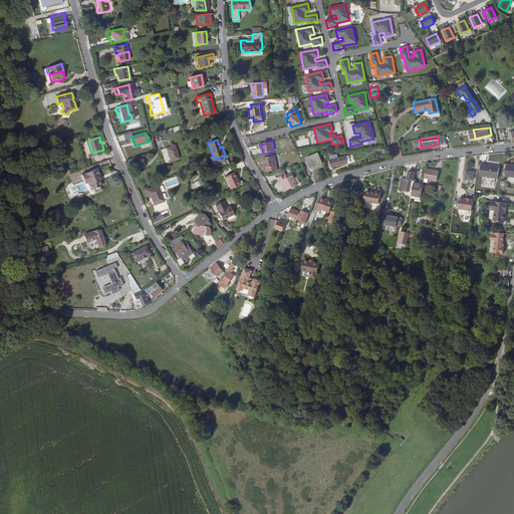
[(179,159),(176,151),(168,154),(171,162),(179,159)]
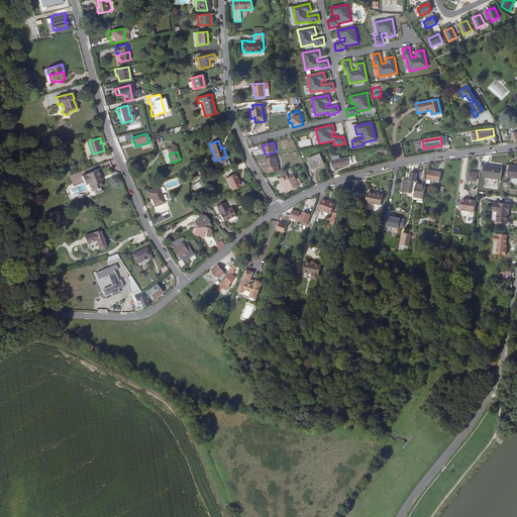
[(319,154),(307,160),(311,169),(323,164),(319,154)]
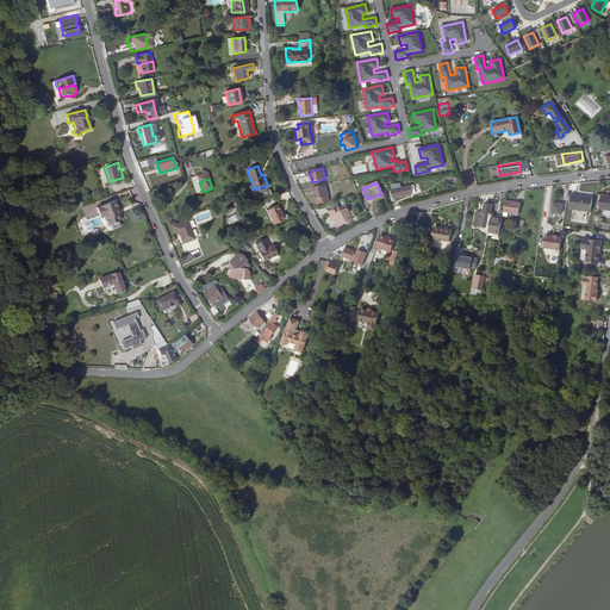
[(311,187),(315,198),(316,198),(328,195),(324,184),(311,187)]
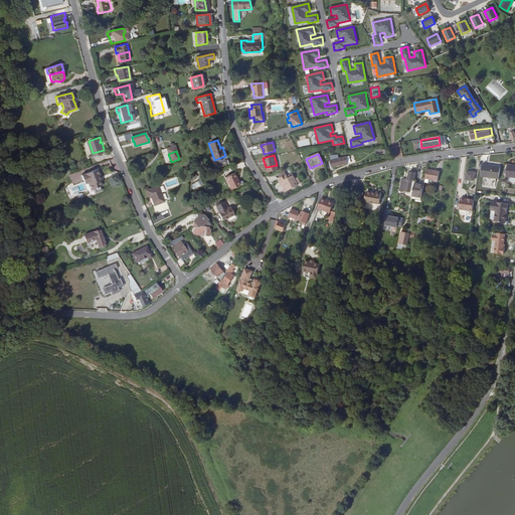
[(348,164),(347,157),(331,160),(332,167),(348,164)]
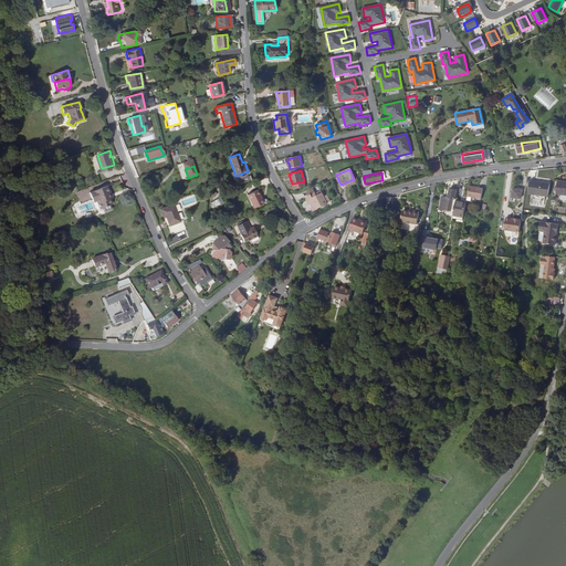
[(533,185),(533,182),(530,181),(527,195),(547,197),(548,185),(537,182),(536,185),(533,185)]
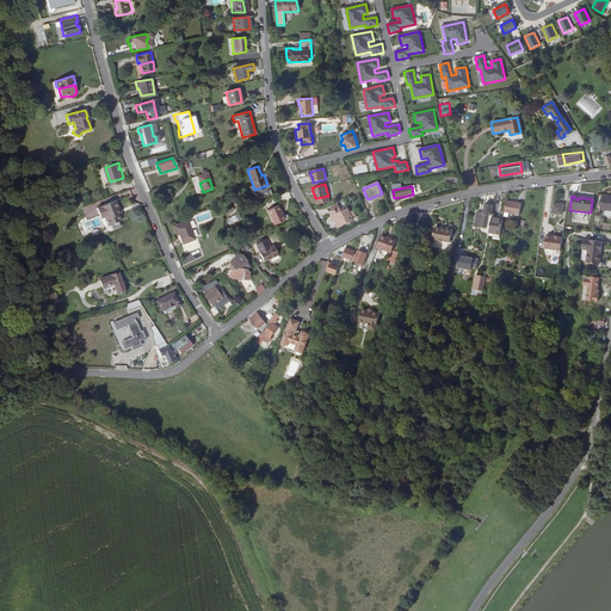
[(610,197),(602,196),(599,210),(610,211),(610,197)]
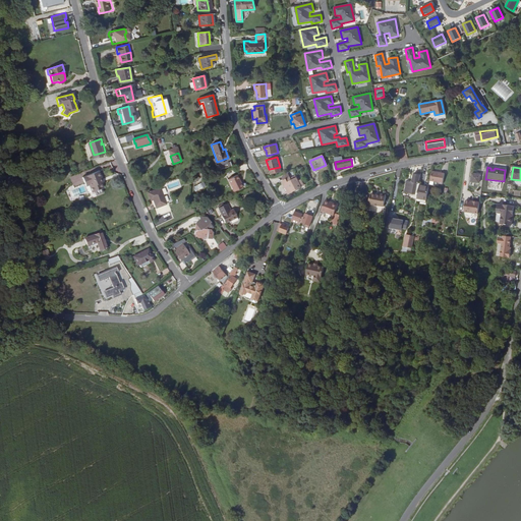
[(101,176),(99,169),(82,176),(84,182),(88,181),(92,190),(95,189),(96,193),(102,191),(101,187),(103,186),(101,181),(99,176),(101,176)]
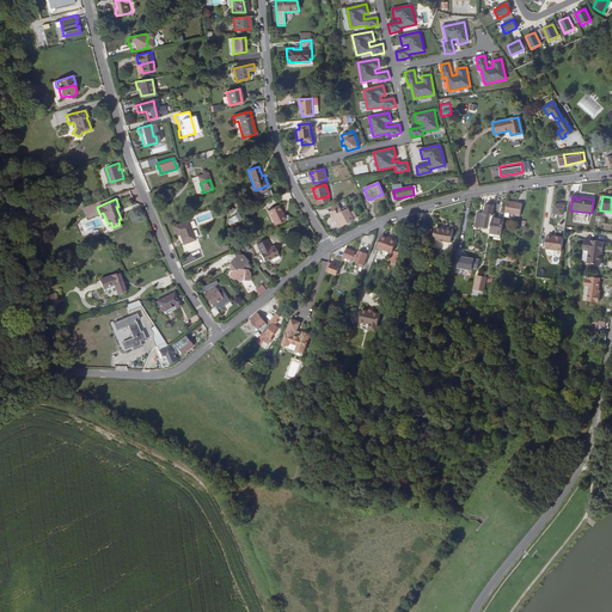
[(514,213),(516,203),(506,201),(505,212),(514,213)]
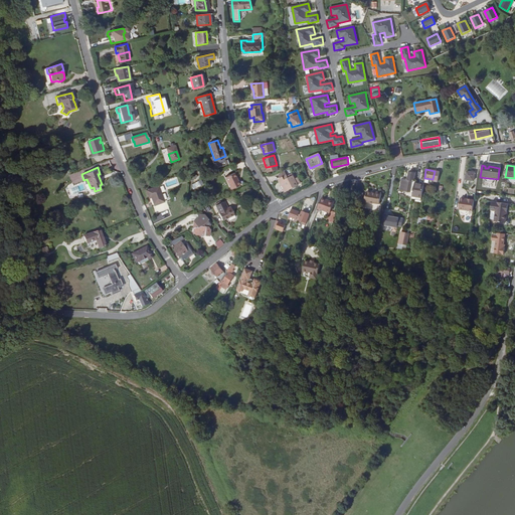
[(229,186),(238,182),(237,180),(235,181),(234,177),(236,176),(234,172),(224,177),(229,186)]
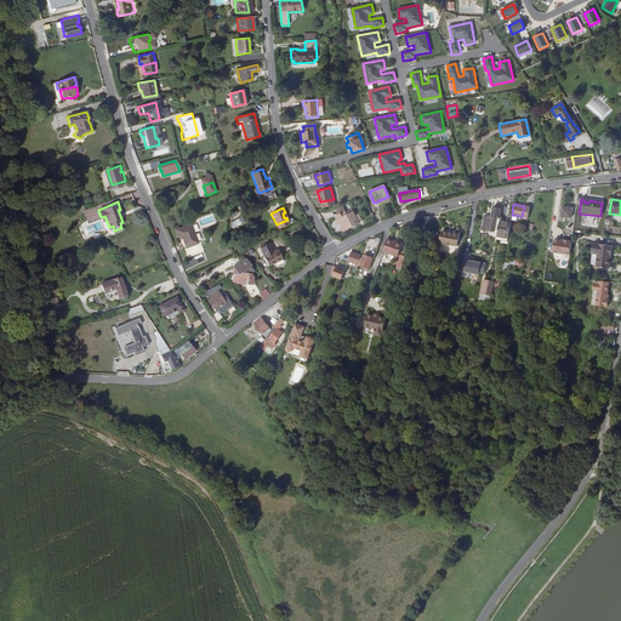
[(490,216),(488,229),(489,229),(489,226),(493,226),(494,217),(497,217),(500,209),(493,208),(491,216),(490,216)]
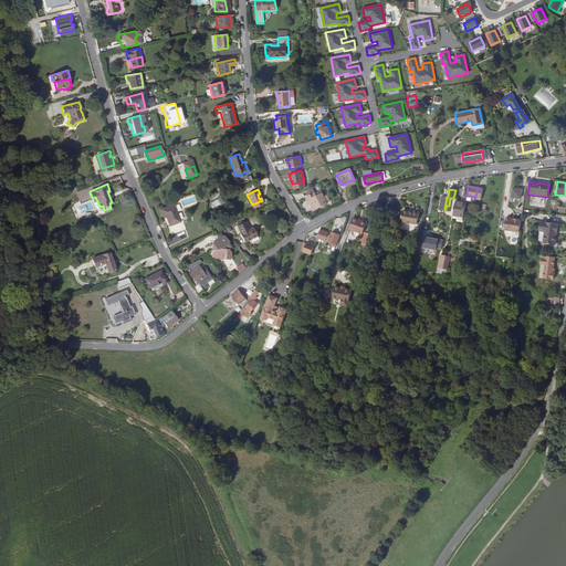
[(517,198),(519,189),(512,189),(512,194),(509,192),(509,197),(517,198)]
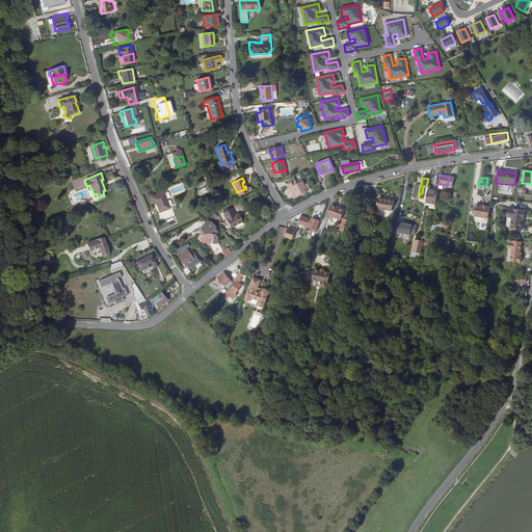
[(295,181),(288,184),(287,185),(289,190),(288,191),(291,196),(293,197),(293,198),(307,192),(303,185),(300,180),(295,183),(295,181)]
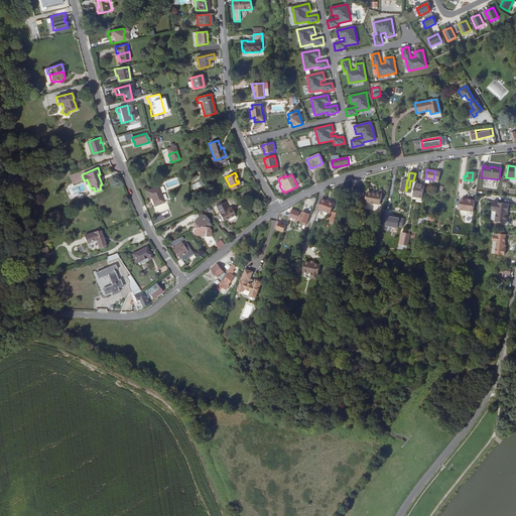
[(412,192),(412,196),(422,198),(424,184),(414,183),(412,192)]
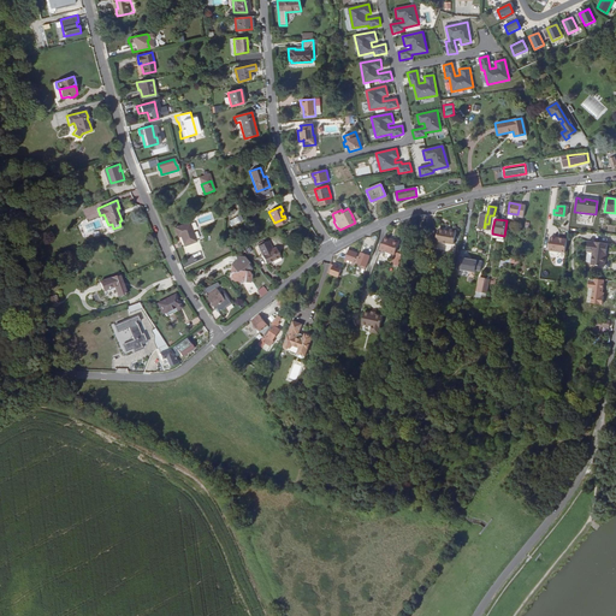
[(179,253),(194,246),(185,224),(171,229),(173,238),(176,237),(179,247),(178,248),(179,253)]
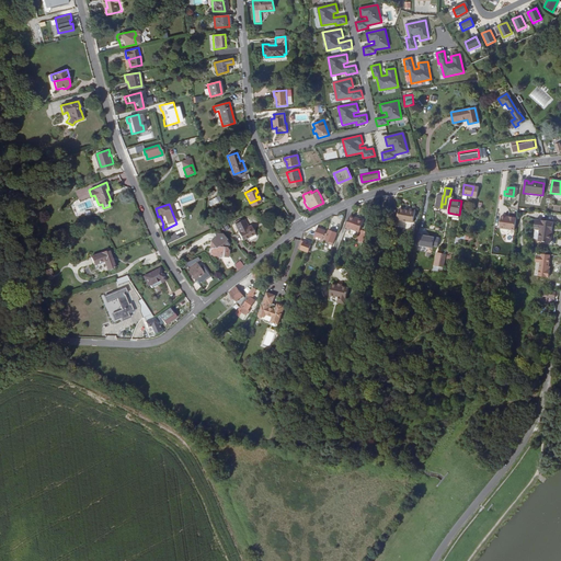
[(405,221),(408,210),(400,209),(398,220),(405,221)]
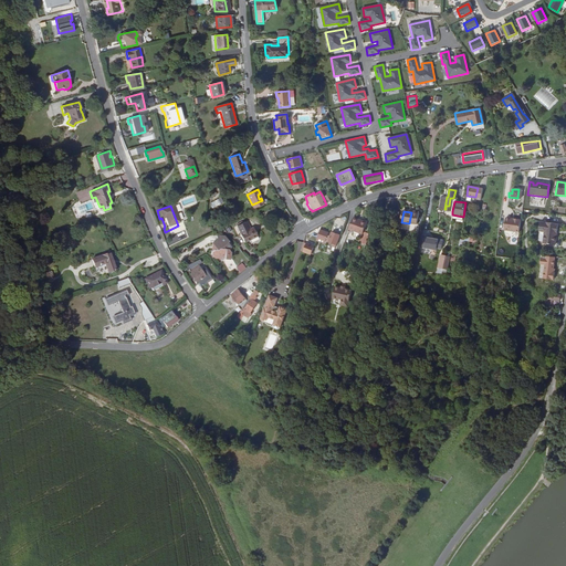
[(413,212),(411,212),(409,223),(417,224),(420,212),(413,211),(413,212)]
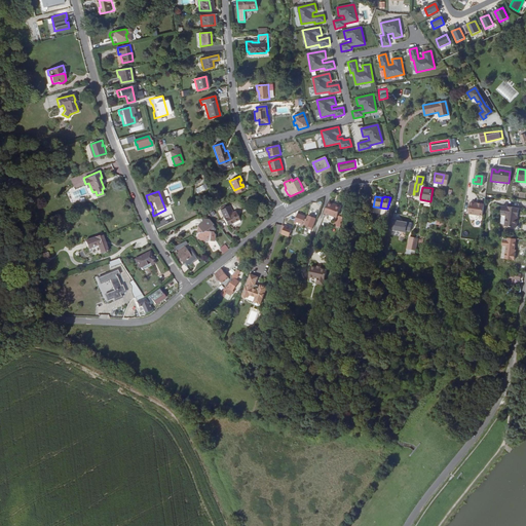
[(484,202),(472,201),(470,213),(482,215),(484,202)]
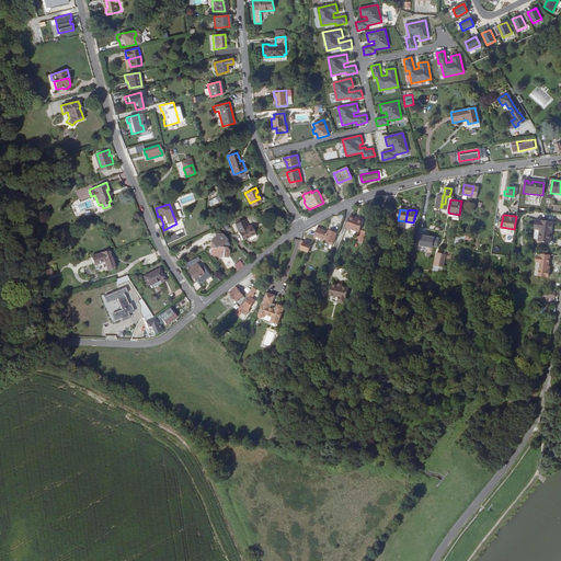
[(352,228),(359,231),(364,219),(358,217),(357,218),(350,216),(346,226),(352,228)]
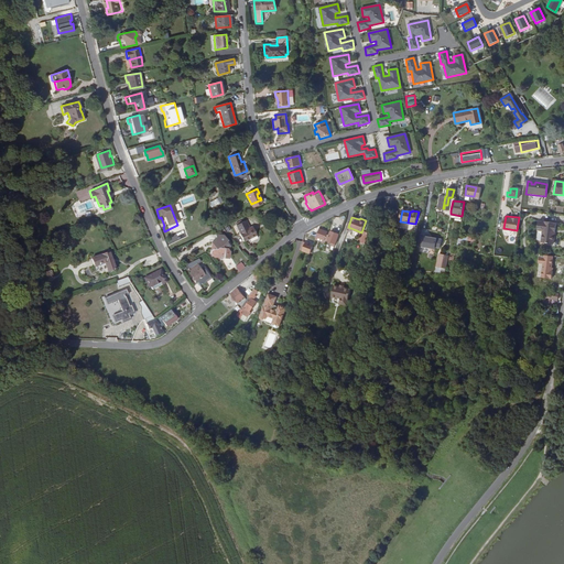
[(245,220),(236,225),(243,240),(257,235),(252,226),(248,228),(245,220)]
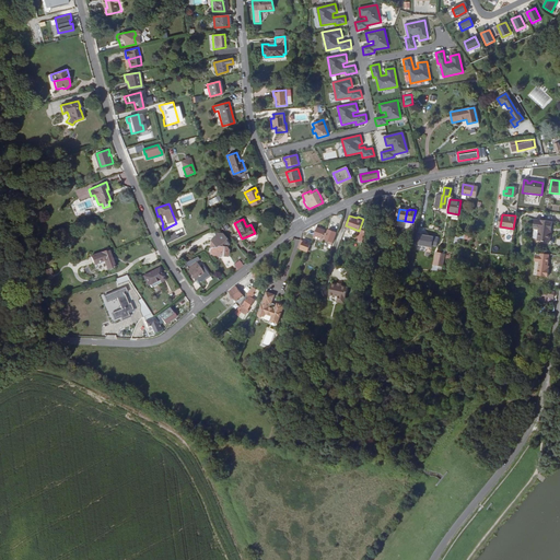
[(551,222),(534,220),(533,229),(538,230),(536,242),(548,244),(551,222)]
